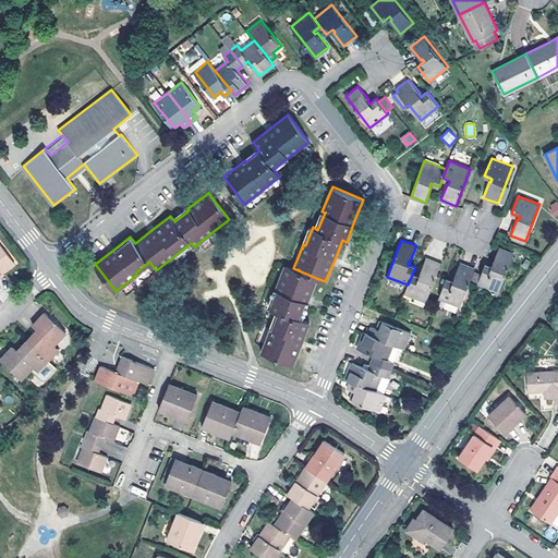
[(0,273),(14,262),(0,243),(0,273)]
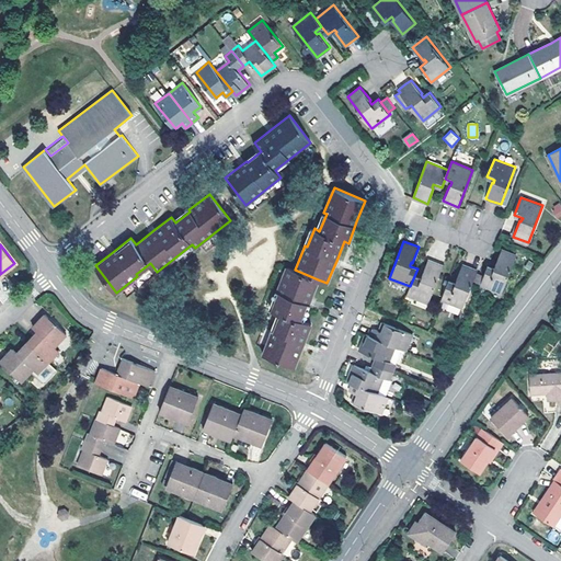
[(488,265),(480,284),(502,292),(516,254),(501,249),(495,264),(496,265),(495,267),(495,268),(488,265)]
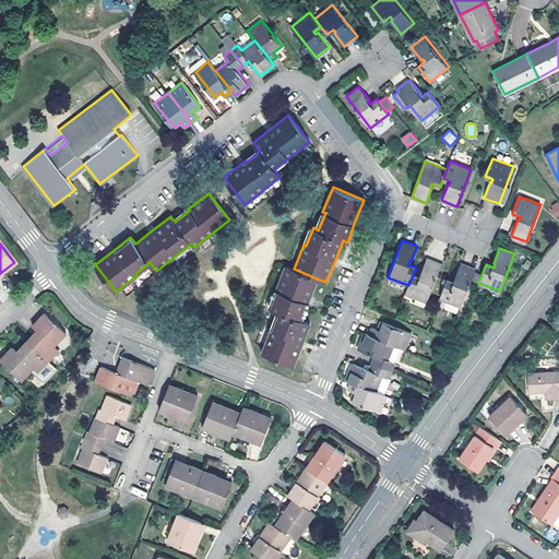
[(408,285),(406,293),(427,301),(441,264),(426,259),(420,274),(421,274),(421,276),(420,277),(413,275),(408,285)]
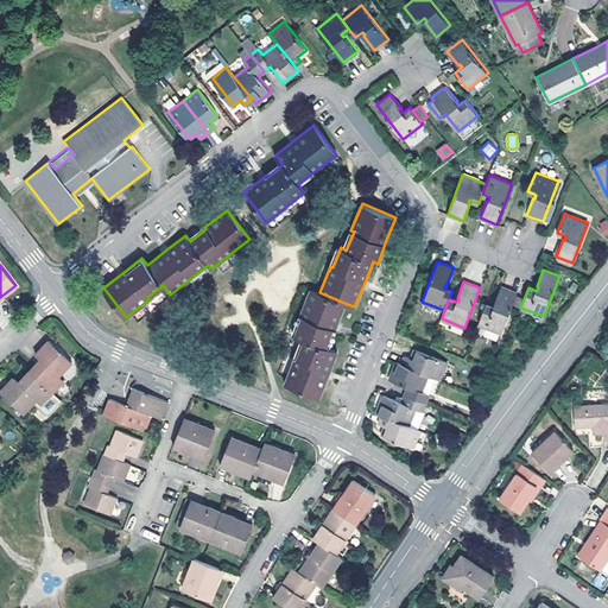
[(486,304),(479,323),(501,333),(517,292),(500,285),(494,303),(495,303),(494,308),(486,304)]
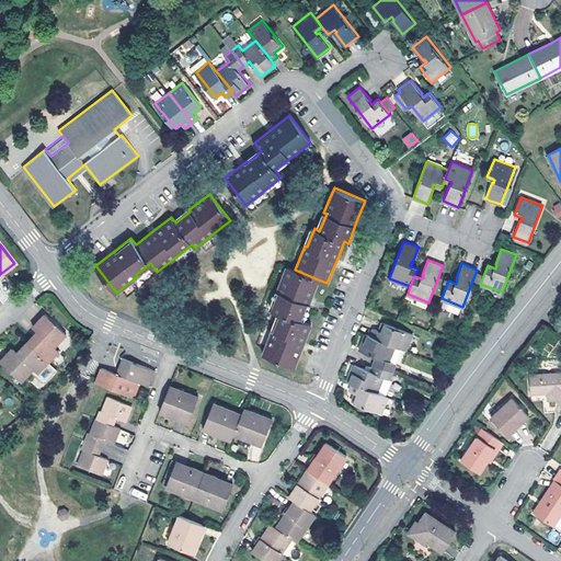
[(310,300),(318,279),(295,270),(286,266),(276,289),(281,292),(273,309),(282,313),(275,330),(273,330),(263,354),(294,366),(302,344),(311,323),(302,320),(310,300)]
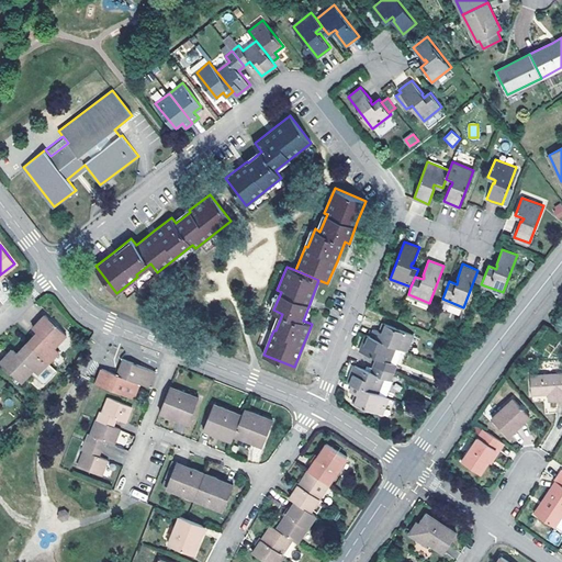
[(33,327),(37,332),(41,334),(36,338),(34,336),(27,343),(48,362),(59,351),(54,347),(66,334),(45,314),(33,327)]
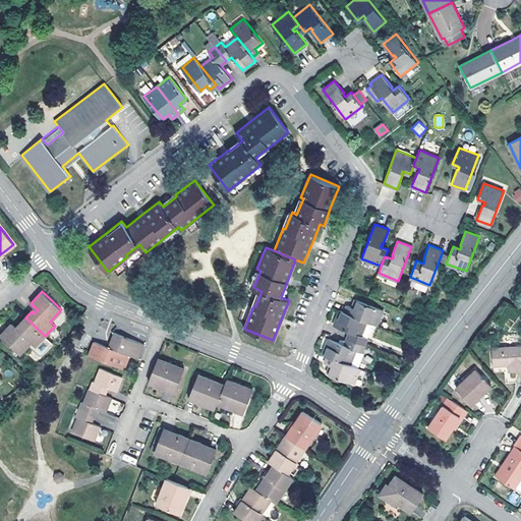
[(347,304),(344,312),(366,321),(372,323),(377,325),(382,309),(358,300),(355,307),(347,304)]
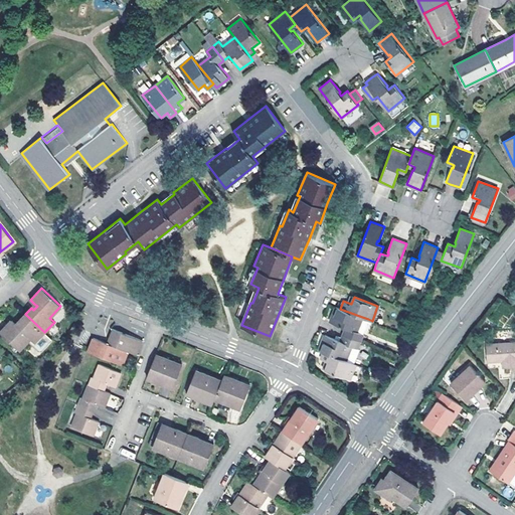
[(340,309),(335,307),(330,321),(346,327),(343,335),(360,341),(362,334),(368,319),(362,317),(340,309)]
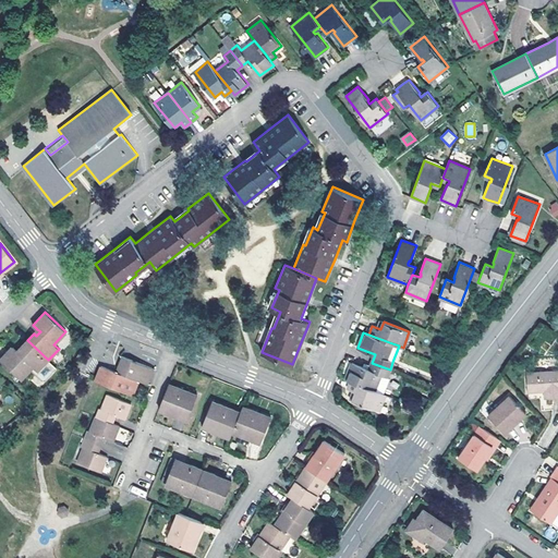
[(19,354),(16,352),(12,348),(0,360),(21,379),(33,367),(38,371),(48,360),(27,340),(21,347),(23,349),(21,352),(19,354)]
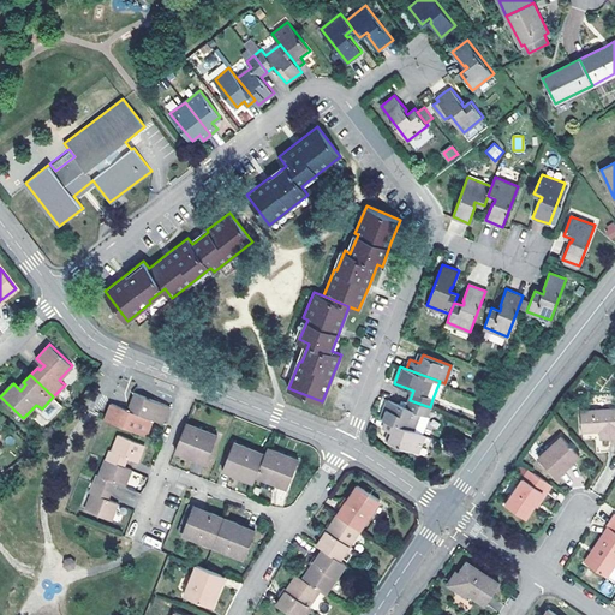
[(171,405),(136,392),(129,410),(111,402),(103,419),(148,436),(154,419),(163,423),(171,405)]
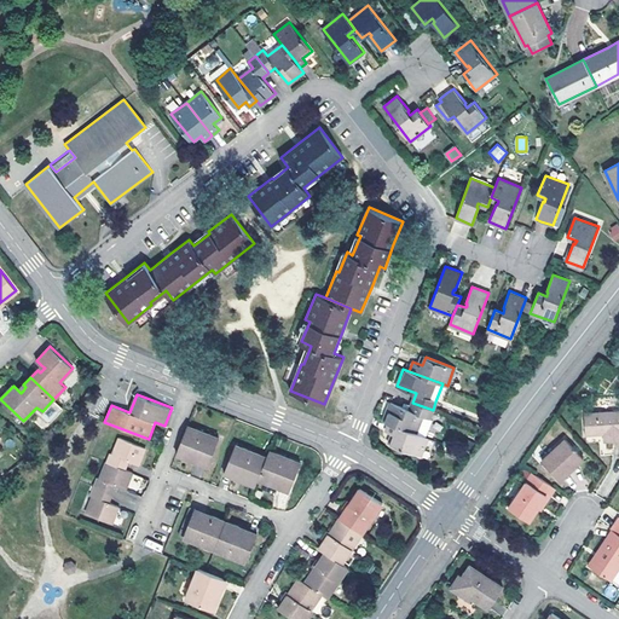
[(618,397),(605,399),(605,411),(618,410),(618,397)]
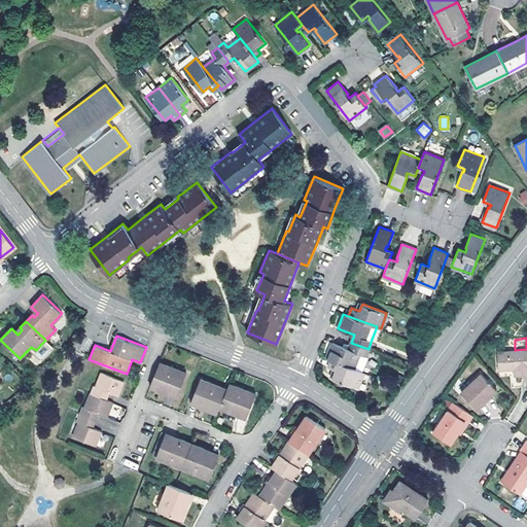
[(369,349),(351,343),(349,348),(332,342),(328,351),(331,352),(329,359),(332,360),(354,369),(360,371),(365,356),(369,349)]
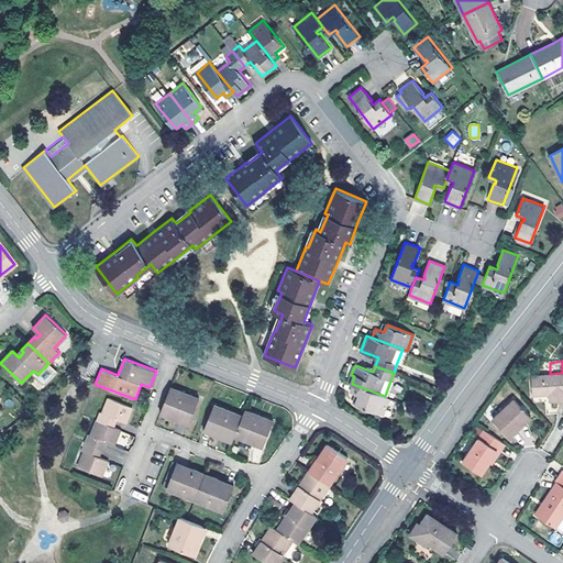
[(562,398),(562,373),(550,374),(532,375),(533,394),(550,393),(550,399),(562,398)]
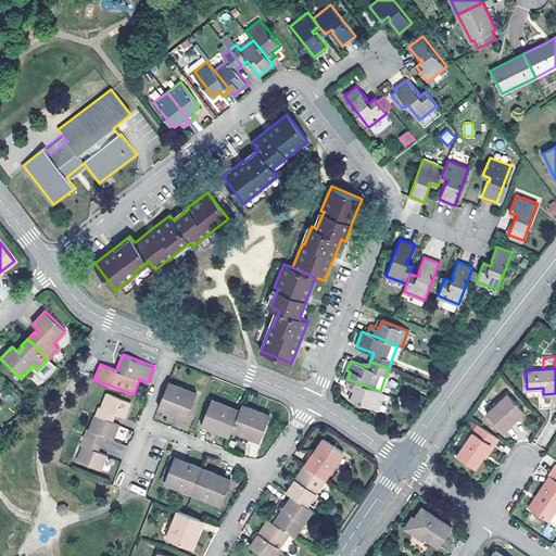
[(374,389),(351,380),(348,388),(353,390),(350,399),(378,408),(384,393),(380,391),(374,389)]
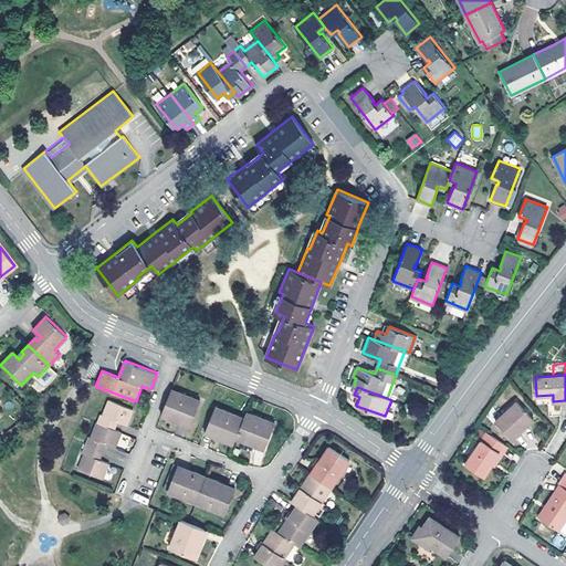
[(175,416),(191,422),(201,400),(173,388),(161,415),(174,420),(175,416)]
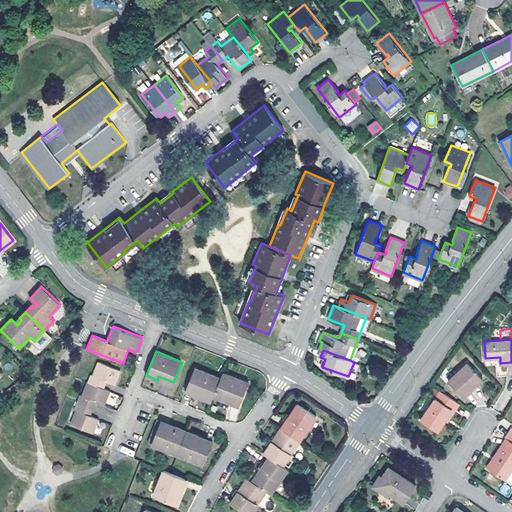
[(89,382),(100,387),(103,380),(105,380),(106,381),(114,384),(120,370),(99,362),(93,376),(91,375),(89,382)]
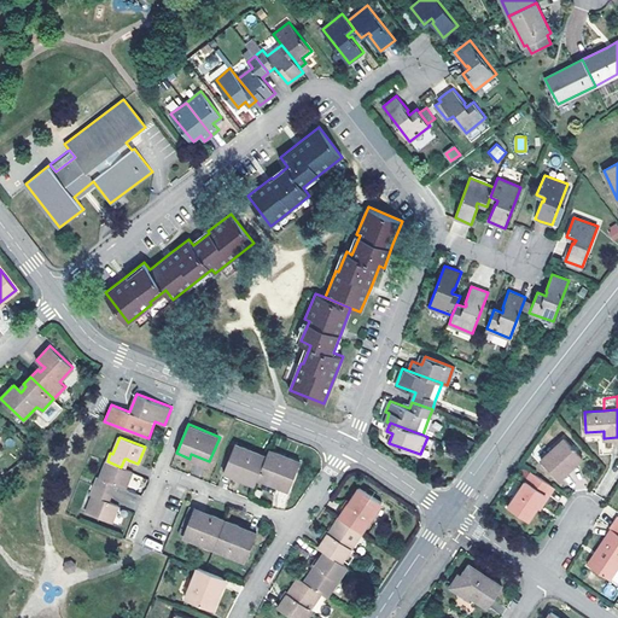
[(558,478),(582,456),(565,438),(541,460),(558,478)]
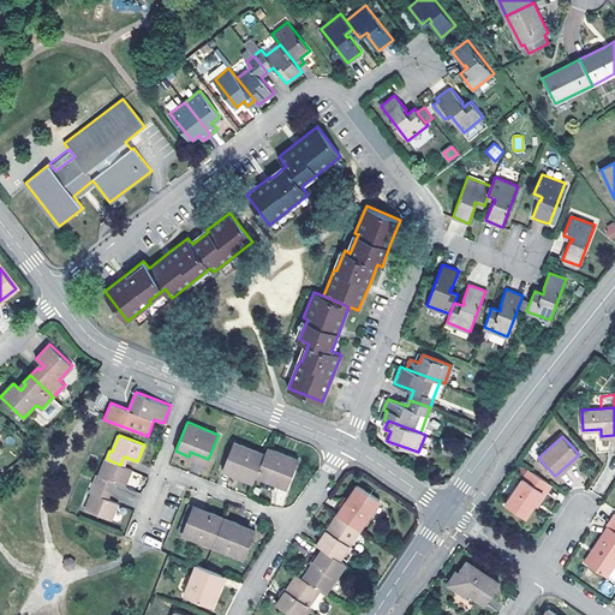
[(234,441),(225,465),(242,472),(240,477),(254,483),(257,476),(266,453),(234,441)]
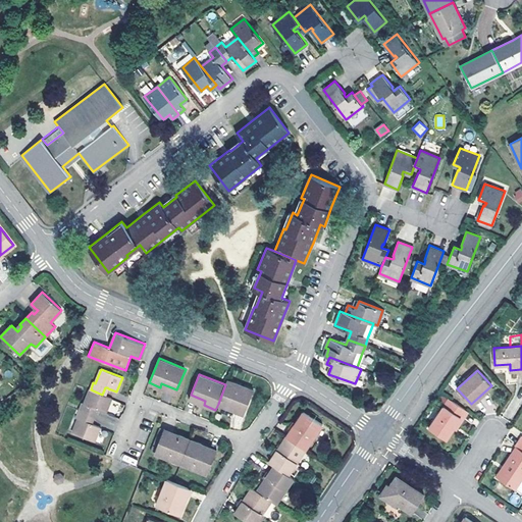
[(231,405),(246,410),(255,389),(227,379),(225,384),(218,404),(229,408),(231,405)]
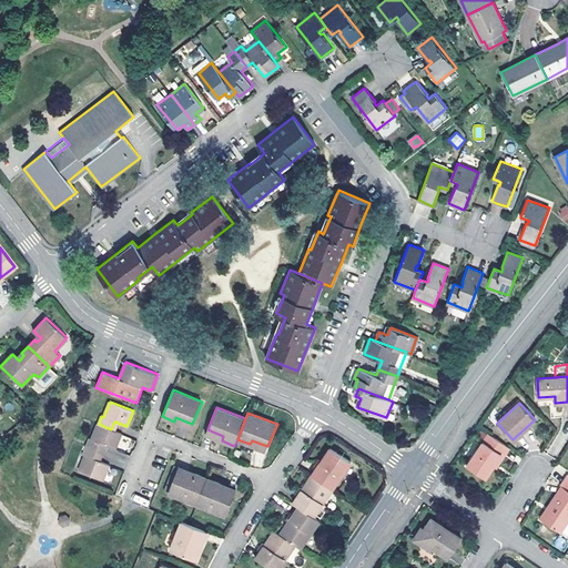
[(175,417),(174,422),(191,428),(192,424),(175,417)]
